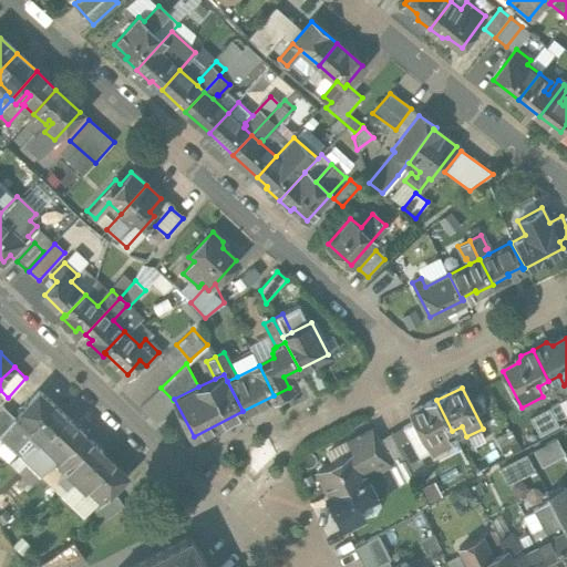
[(39,390),(14,415),(0,430),(0,433),(21,453),(40,437),(63,413),(39,390)]
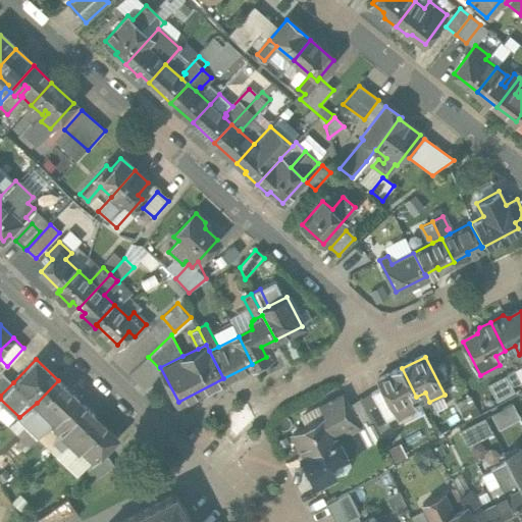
[(521,364),(488,380),(498,399),(521,386),(521,364)]
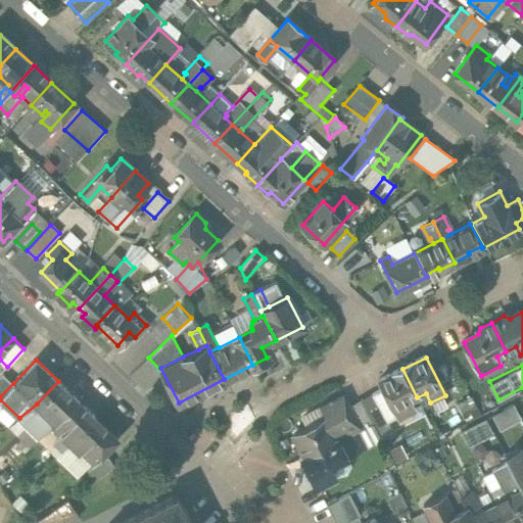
[(402,369),(380,381),(385,389),(372,395),(373,395),(387,422),(398,417),(399,418),(415,411),(410,401),(417,397),(402,369)]
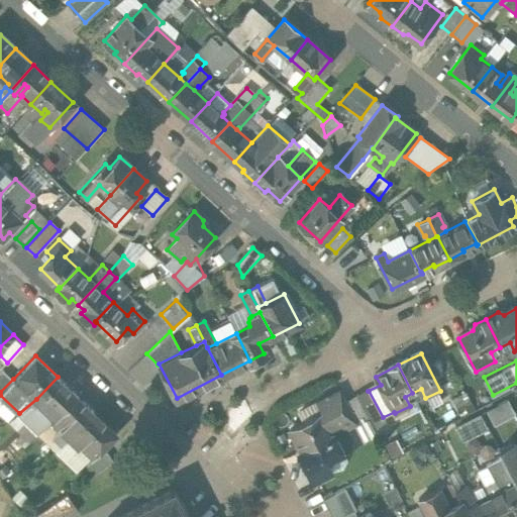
[(2,368),(0,370),(0,392),(13,379),(2,368)]
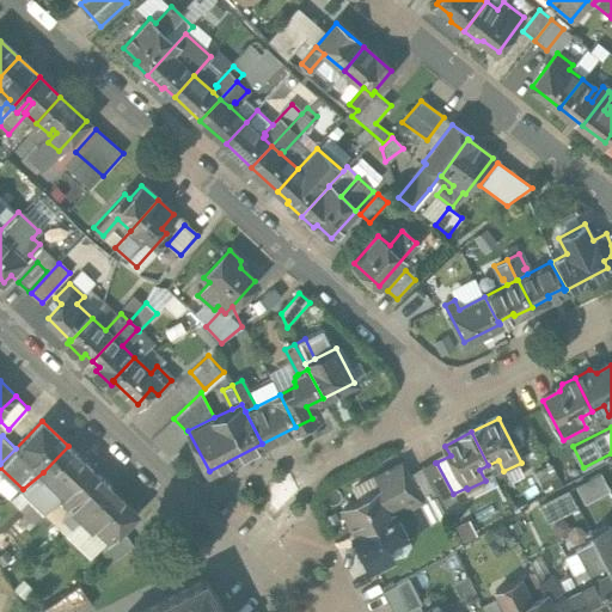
[(43,472),(23,489),(46,510),(60,497),(73,483),(89,466),(68,446),(43,472)]
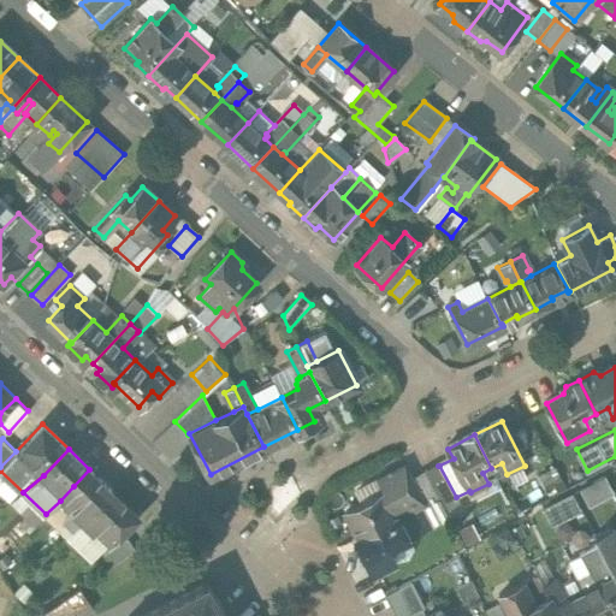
[(402,466),(377,479),(383,492),(345,513),(357,537),(359,538),(398,516),(398,519),(418,509),(422,505),(410,481),(402,466)]
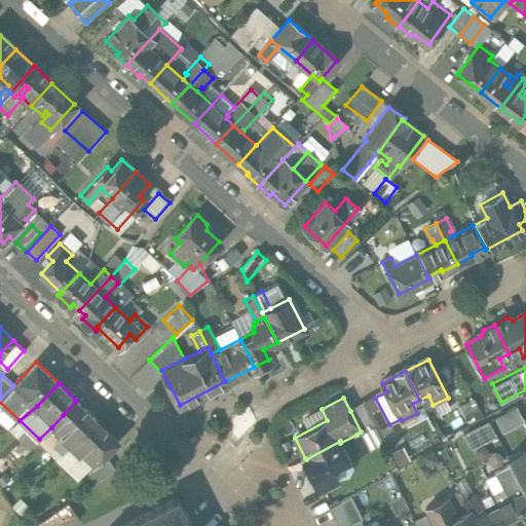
[(374,398),(363,404),(374,425),(378,431),(390,424),(389,424),(375,398),(374,398)]
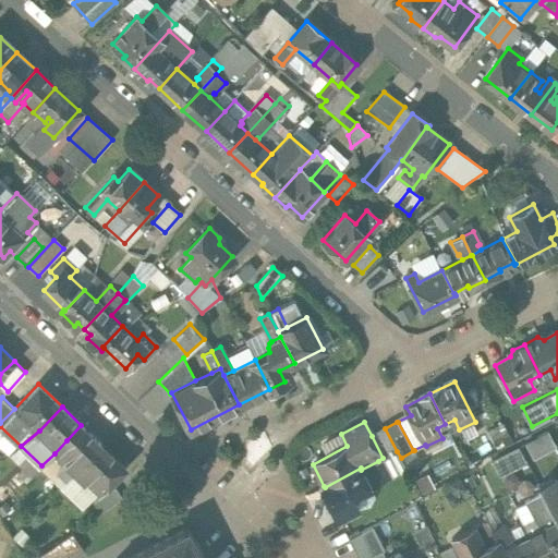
[(100,444),(81,425),(67,440),(71,446),(74,448),(67,457),(77,466),(100,444)]
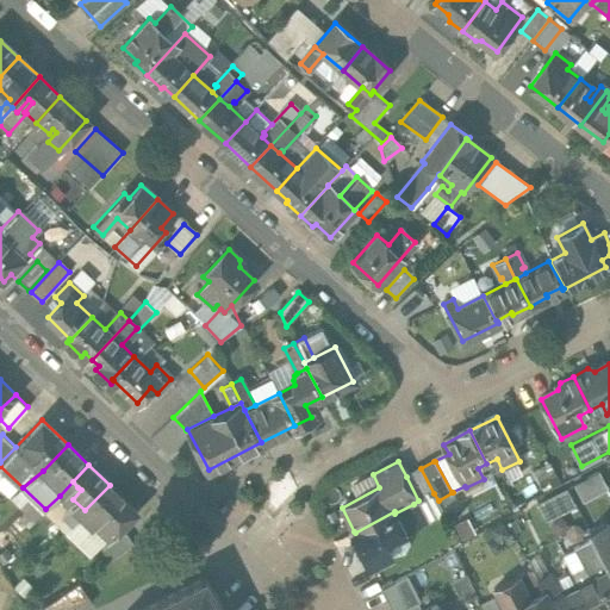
[(434,493),(421,468),(406,477),(418,500),(434,493)]
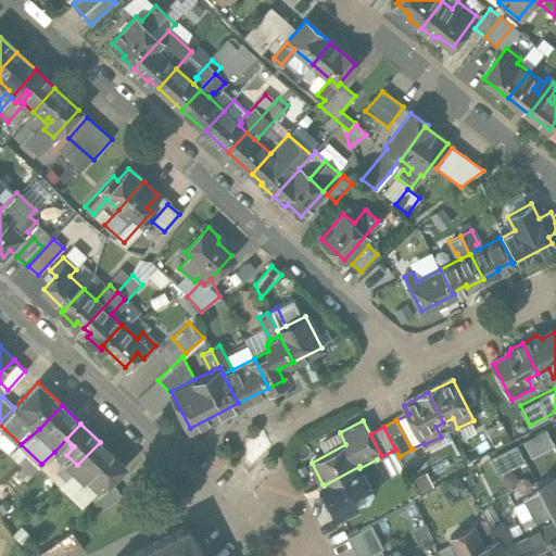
[(551,429),(526,437),(531,454),(555,445),(551,429)]
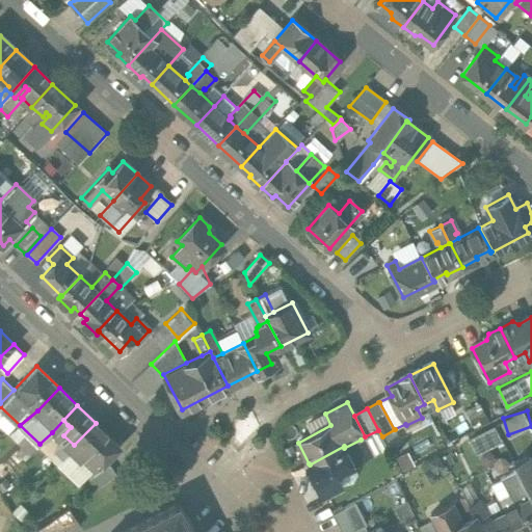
[(63,420),(52,432),(56,436),(68,425),(63,420)]
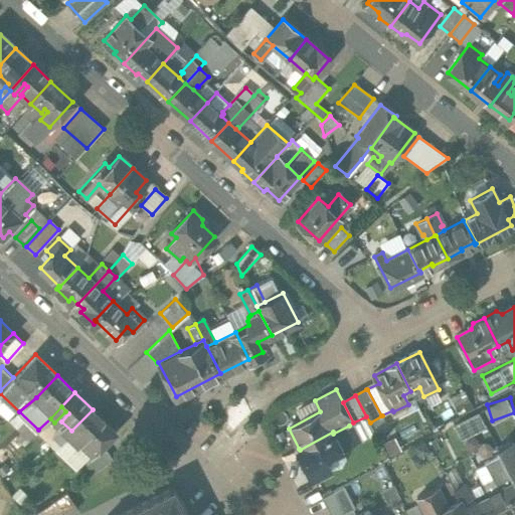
[(115,431),(93,409),(71,431),(81,441),(77,445),(90,457),(115,431)]
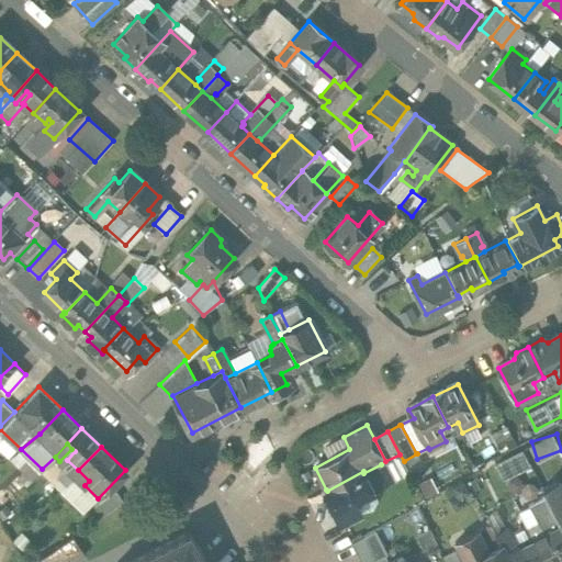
[(497,461),(506,479),(532,465),(524,449),(497,461)]
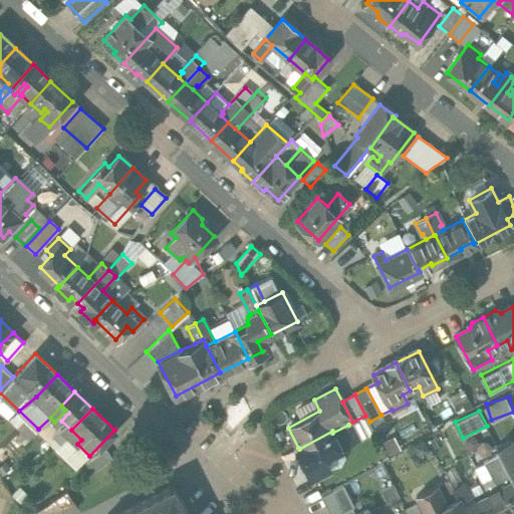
[(332,431),(299,449),(298,448),(296,449),(310,476),(329,466),(324,457),(356,440),(348,425),(332,433),(332,431)]
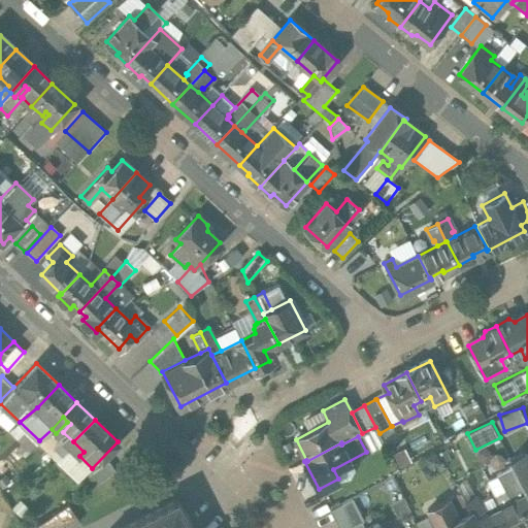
[(520,453),(509,458),(514,464),(523,460),(520,453)]
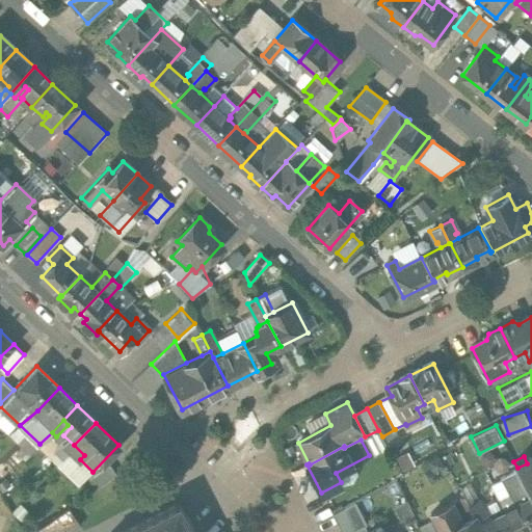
[(108,463),(87,477),(95,487),(115,474),(108,463)]
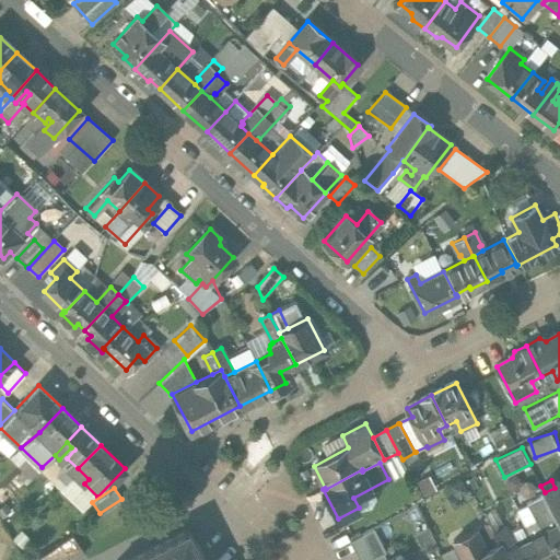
[(559,496),(558,491),(548,497),(551,501),(549,502),(559,523),(559,522),(559,496)]
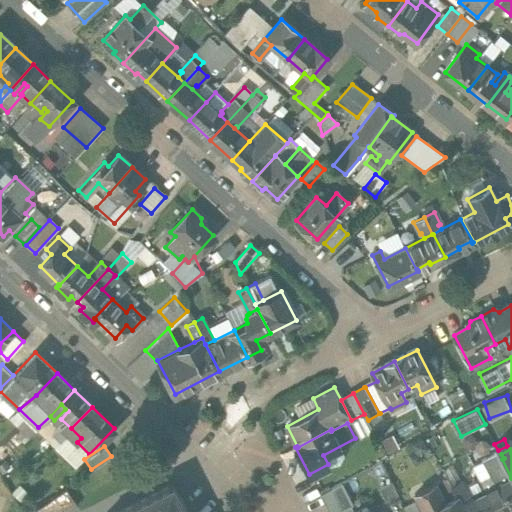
[(502,459),(491,464),(499,478),(501,477),(503,482),(511,478),(502,459)]
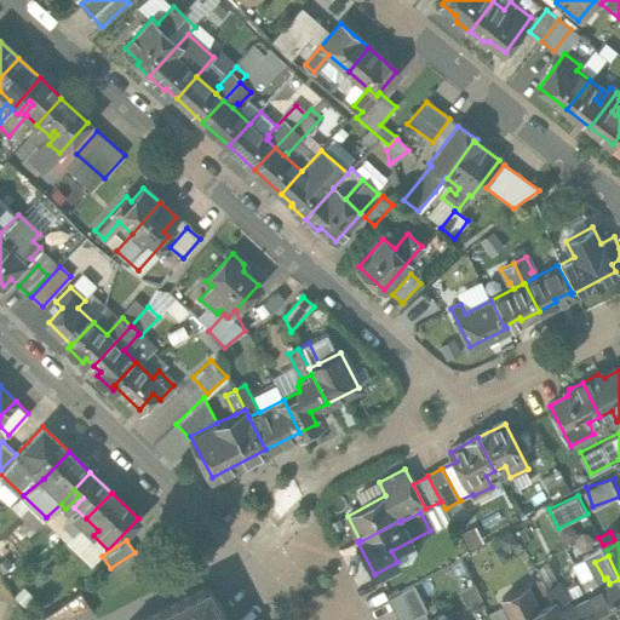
[(551,568),(539,575),(552,602),(557,610),(567,604),(564,600),(567,600),(551,568)]
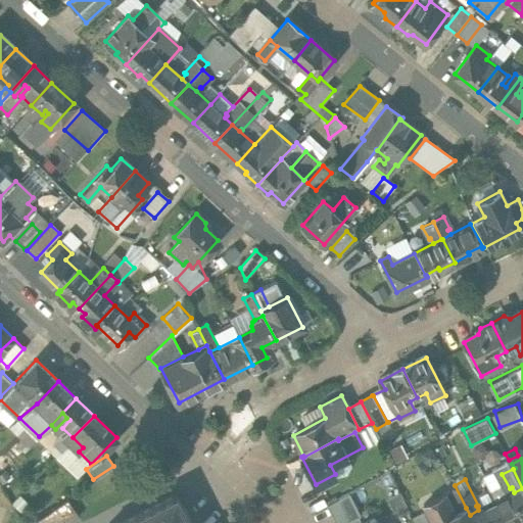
[(514,492),(496,502),(507,522),(509,522),(522,516),(522,488),(514,492)]
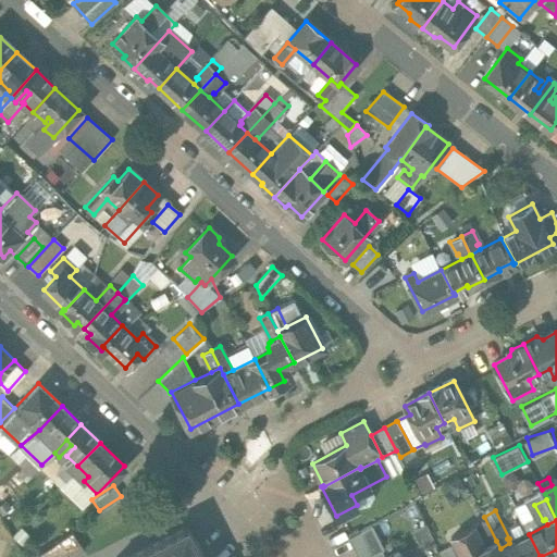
[(425,524),(413,530),(419,543),(431,536),(425,524)]
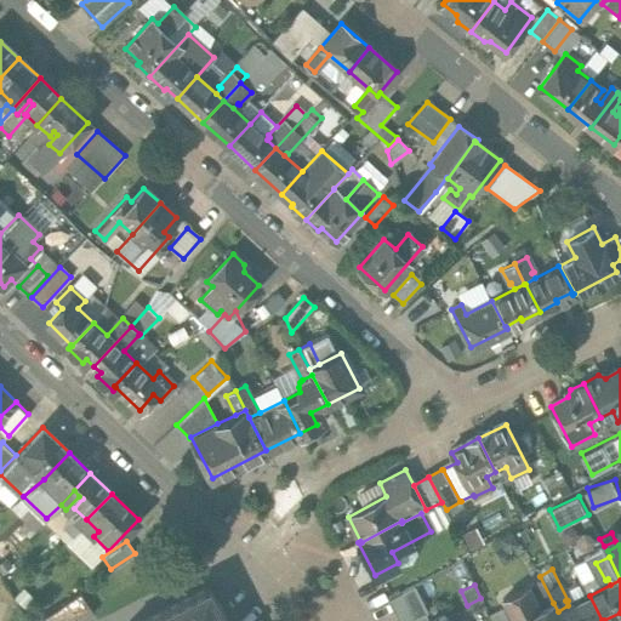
[(226,620),(209,586),(140,620),(226,620)]
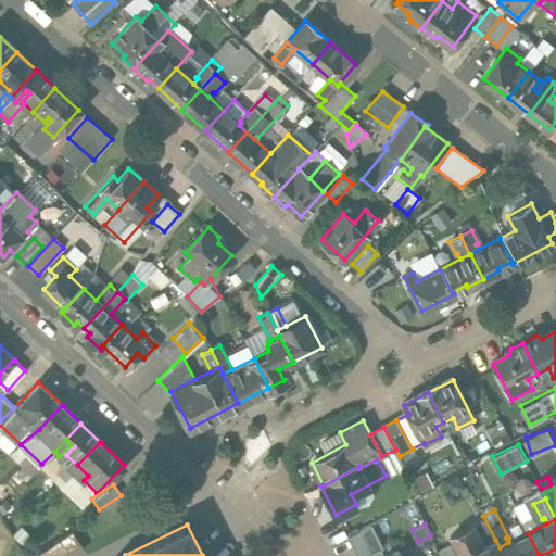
[(369,526),(346,538),(356,555),(367,555),(382,548),(369,526)]
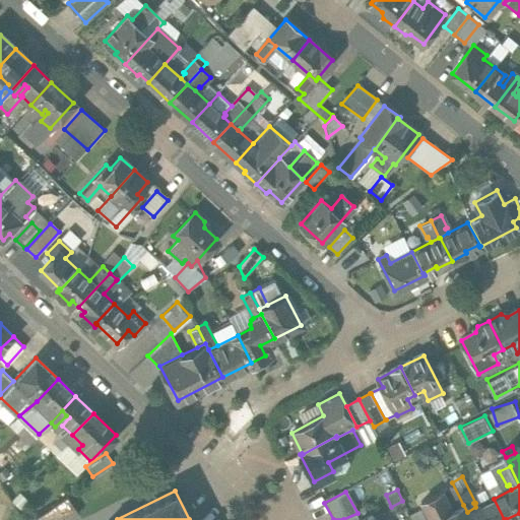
[(443,492),(421,503),(430,519),(432,519),(435,519),(436,519),(470,519),(467,512),(463,505),(452,510),(443,492)]
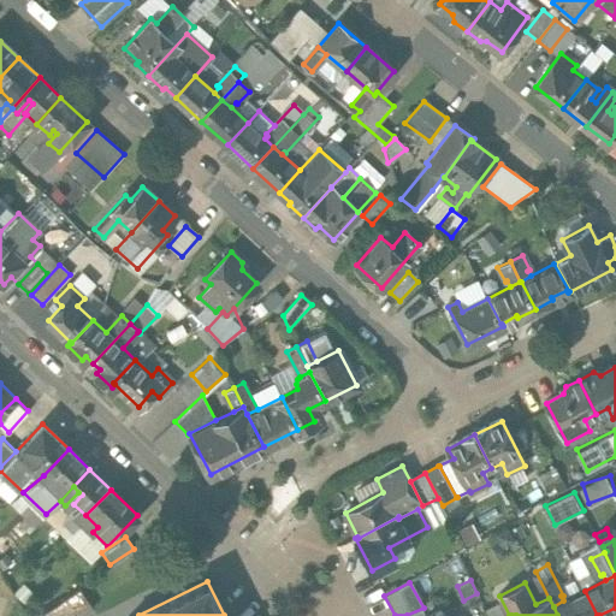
[(78,586),(31,615),(77,615),(93,606),(78,586)]
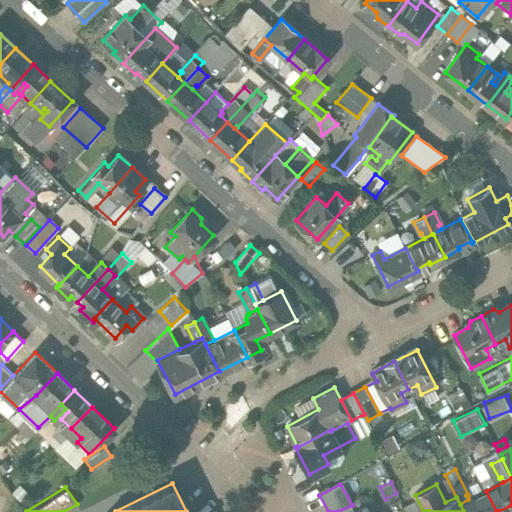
[(468,499),(460,504),(463,511),(496,511),(486,491),(468,499)]
